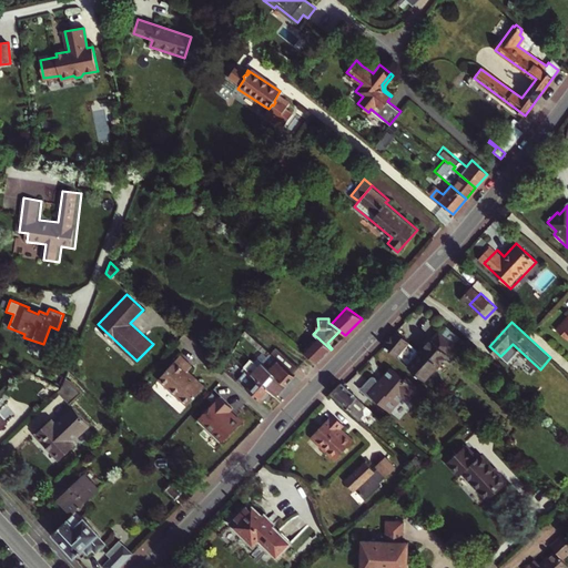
[(398,330),(385,344),(426,378),(449,353),(448,352),(455,344),(454,344),(459,337),(447,326),(442,332),(440,331),(433,338),(432,336),(427,336),(424,341),(424,344),(426,346),(422,352),(398,330)]
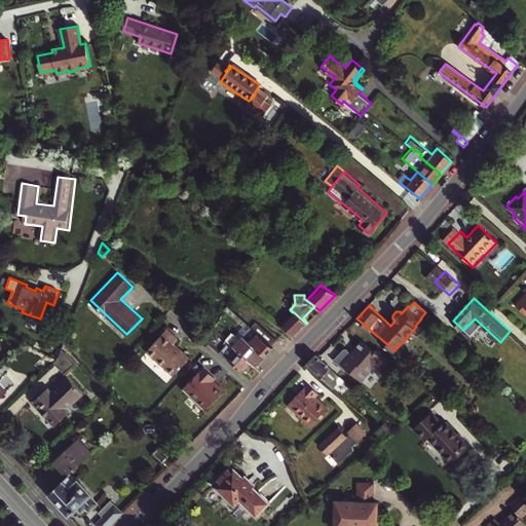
[(271,346),(251,329),(226,306),(224,309),(242,326),(247,331),(238,339),(234,335),(231,333),(225,339),(226,340),(251,363),(255,367),(272,347),(271,346)]
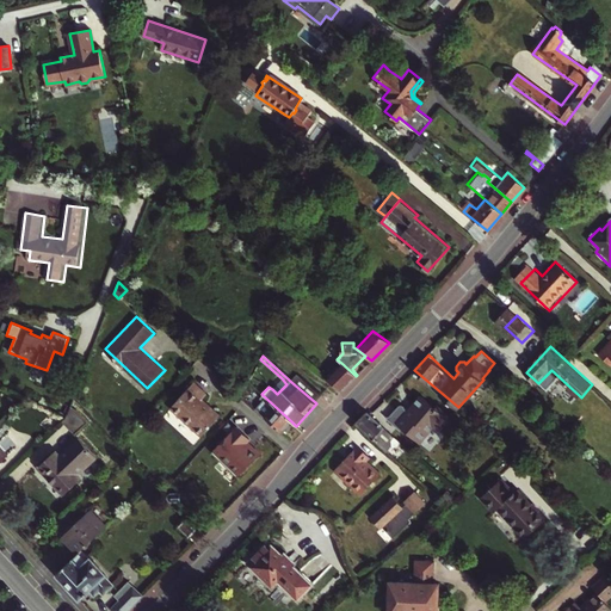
[(341,390),(356,376),(341,363),(327,377),(341,390)]
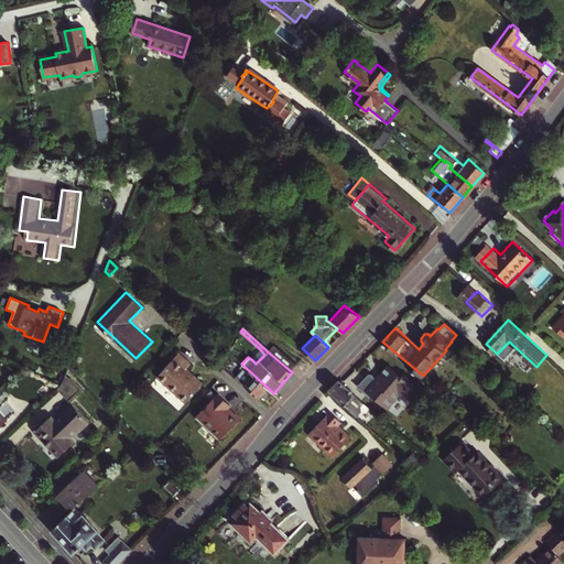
[(274,346),(269,353),(291,371),(296,366),(274,346)]
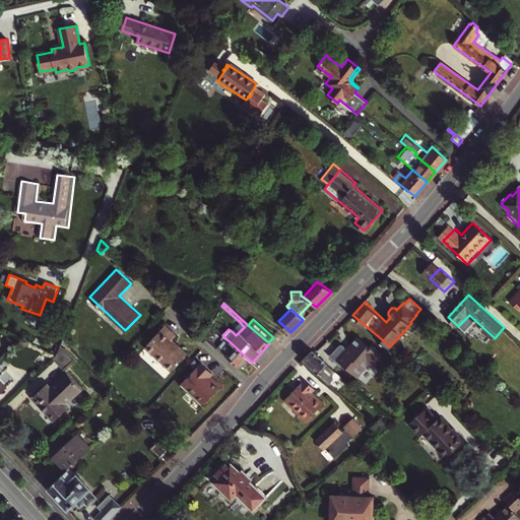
[(244,327),(240,322),(232,331),(236,335),(244,327)]
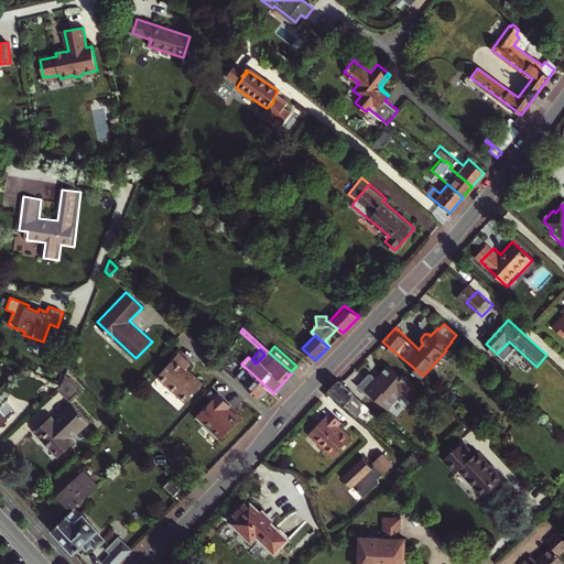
[(158,376),(185,402),(203,384),(186,368),(191,364),(179,351),(158,376)]
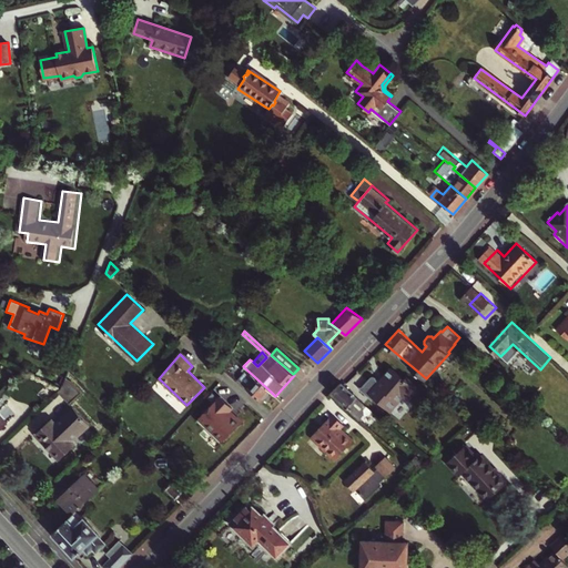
[(244,373),(237,379),(261,402),(271,392),(244,367),(242,371),(244,373)]
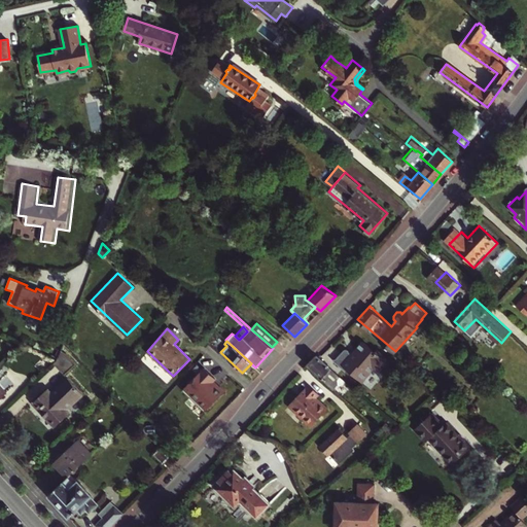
[(388,361),(363,341),(352,354),(346,349),(336,361),(363,385),(372,377),(374,379),(388,361)]
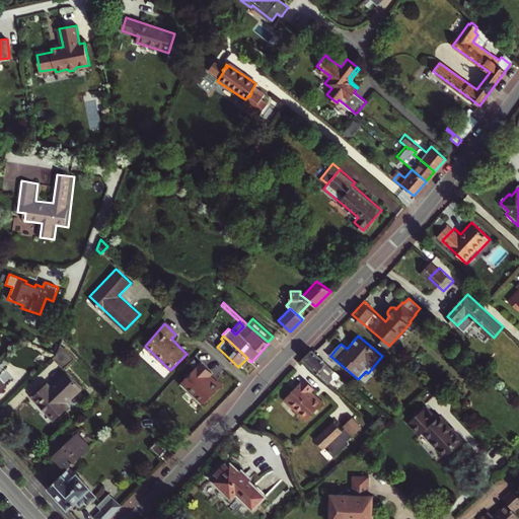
[(55,355),(52,358),(63,369),(75,358),(64,346),(61,344),(55,355)]
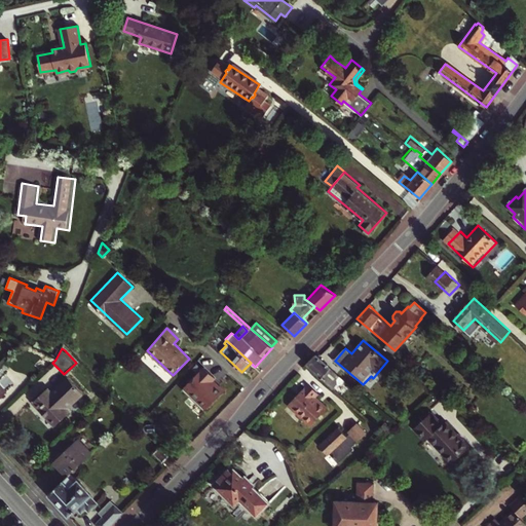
[(337,389),(346,380),(317,353),(309,364),(337,389)]
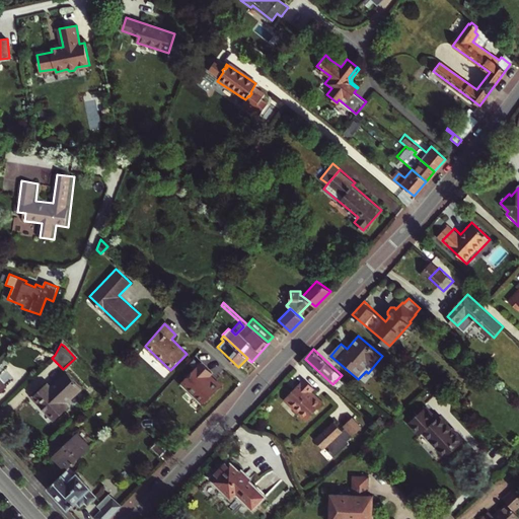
[(201,362),(179,384),(187,392),(190,389),(195,394),(193,397),(201,405),(219,387),(209,376),(212,373),(201,362)]
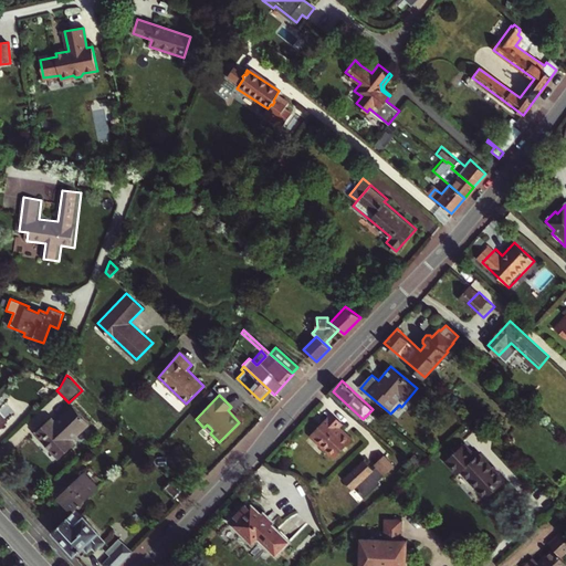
[(50,417),(34,432),(58,458),(74,442),(71,439),(88,422),(72,406),(55,421),(50,417)]
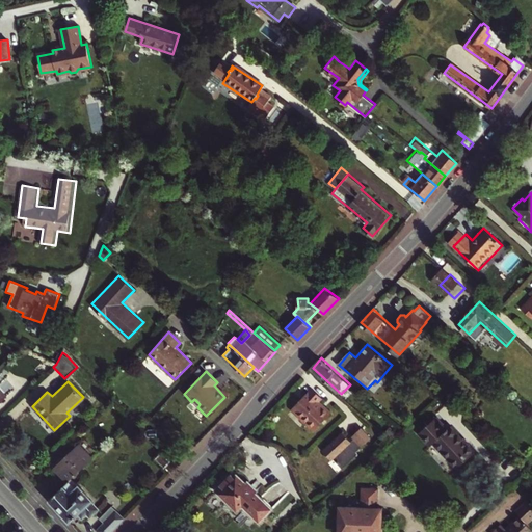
[(314,388),(294,407),(308,421),(307,423),(315,430),(334,411),(322,400),(324,398),(314,388)]
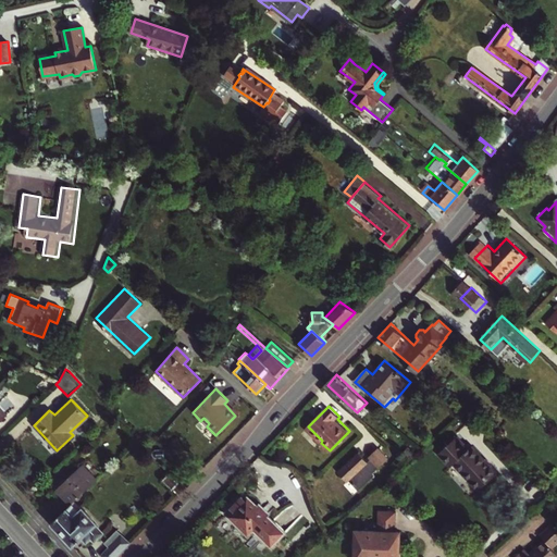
[(307,428),(321,443),(322,441),(308,426),(307,428)]
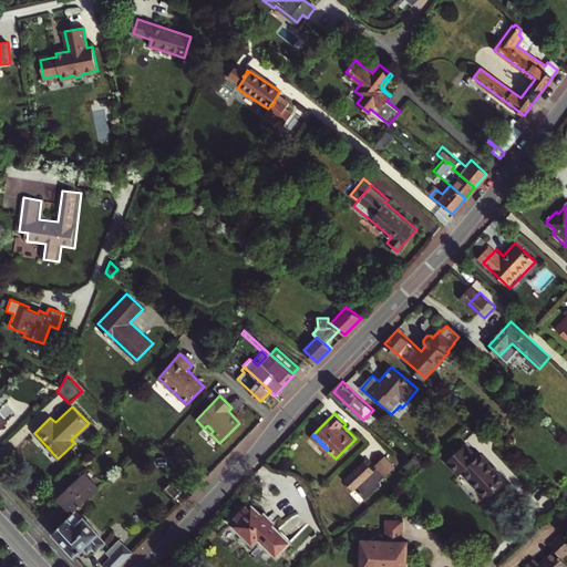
[(477,457),(466,445),(447,462),(460,475),(463,473),(488,500),(500,490),(501,491),(507,485),(506,483),(507,482),(481,454),(477,457)]
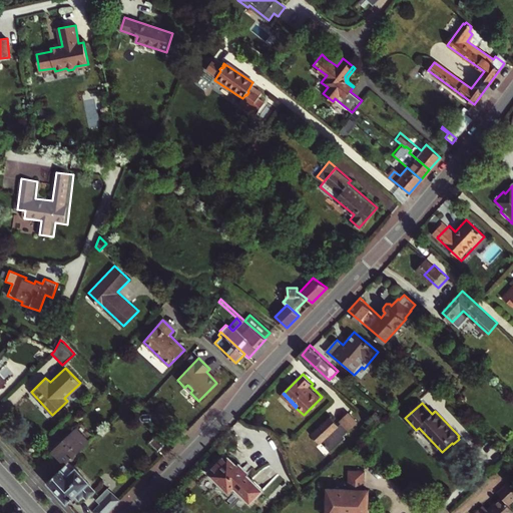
[(332,418),(313,435),(321,444),(323,442),(326,445),(326,446),(328,448),(329,448),(332,452),(347,438),(345,436),(359,423),(350,413),(341,421),(343,424),(340,426),(332,418)]
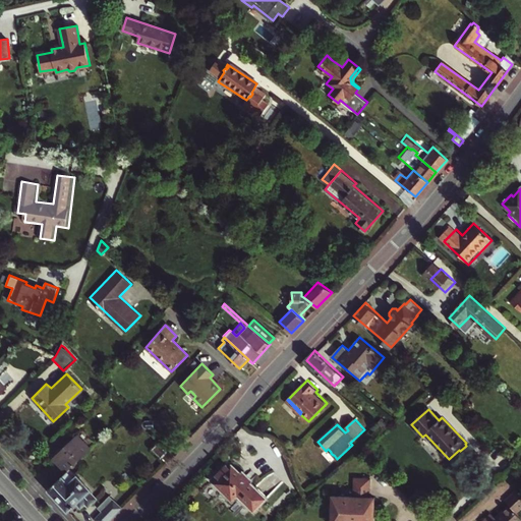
[(66,472),(72,466),(75,462),(91,449),(77,433),(52,457),(66,472)]
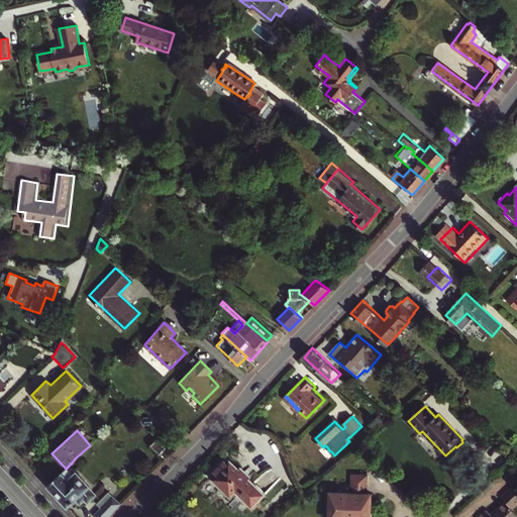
[(166,447),(157,438),(150,445),(159,454),(166,447)]
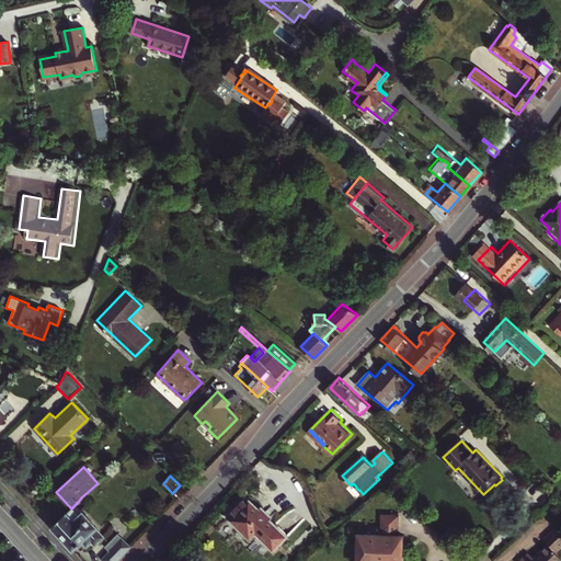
[(258,533),(274,550),(288,536),(271,519),(273,517),(263,506),(261,508),(249,496),(229,515),(251,538),(258,533)]
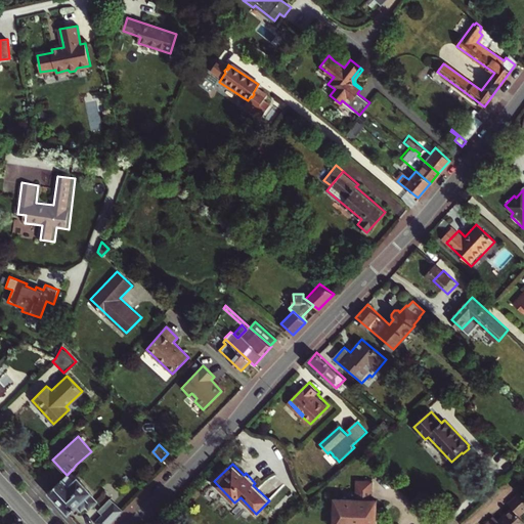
[(102,493),(79,468),(76,471),(73,469),(67,475),(47,492),(67,514),(77,505),(81,510),(85,505),(87,508),(89,508),(102,493)]
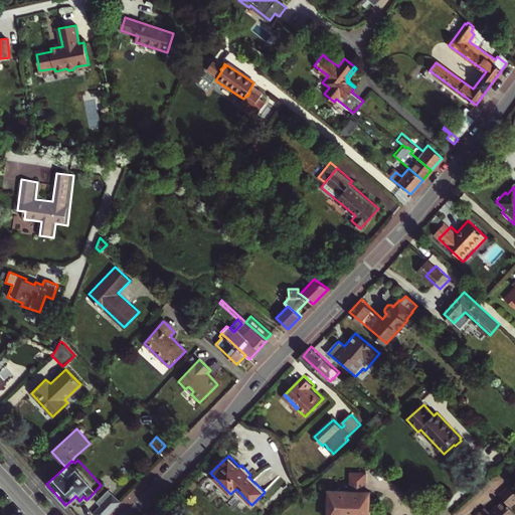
[(330,490),(328,514),(370,514),(371,492),(366,491),(367,473),(359,471),(359,472),(351,472),(350,491),(330,490)]
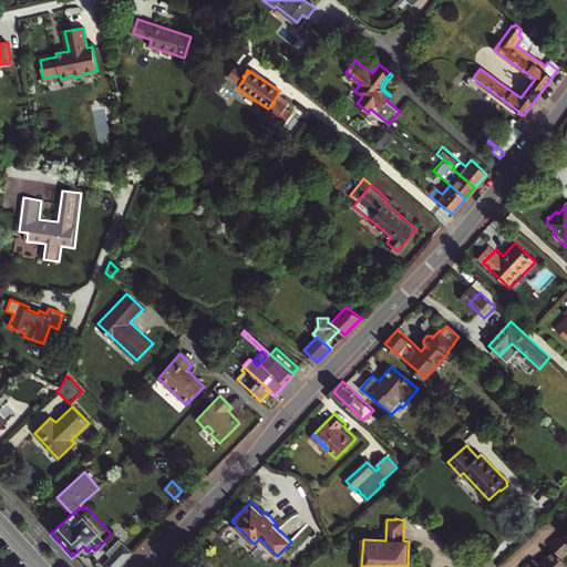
[(566,566),(566,563),(562,557),(566,552),(566,538),(562,533),(549,544),(554,548),(538,564),(534,558),(524,566),(566,566)]
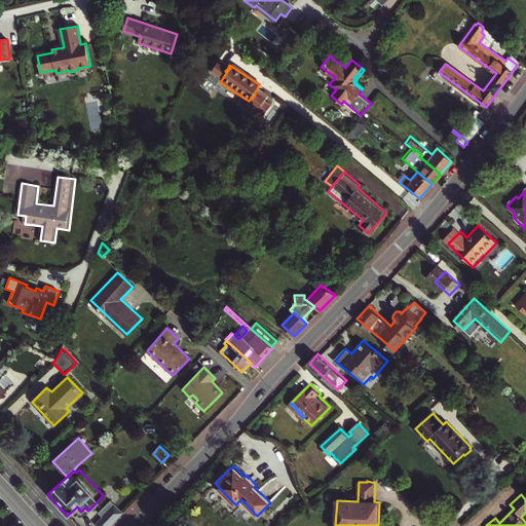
[(95,524),(97,525),(109,525),(118,518),(109,509),(95,524)]
